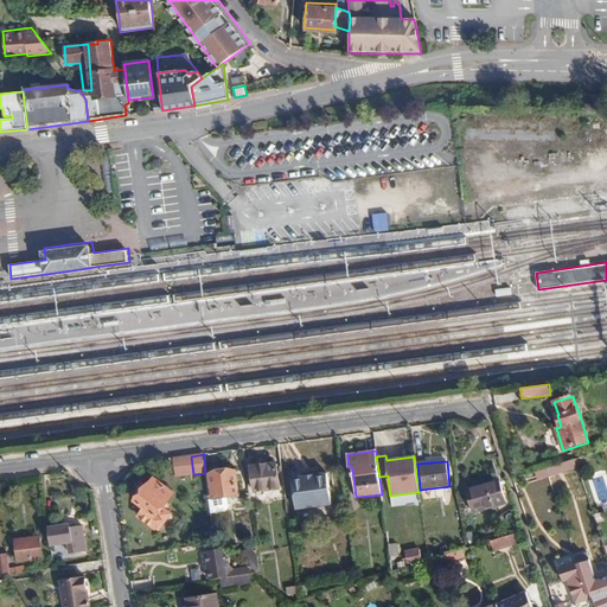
[(280,489),(276,462),(250,466),(254,492),(280,489)]
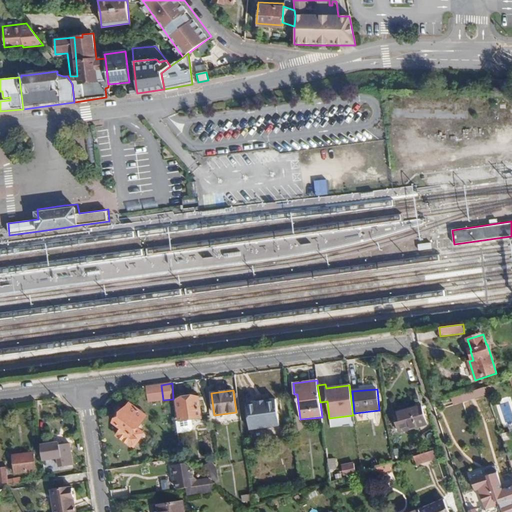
[(201,419),(198,397),(177,400),(180,421),(176,422),(178,433),(190,432),(192,429),(191,420),(201,419)]
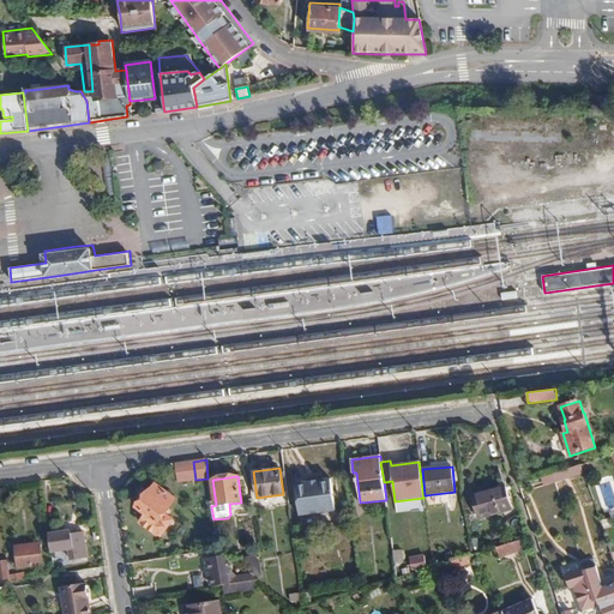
[(333,510),(330,479),(318,481),(294,485),(299,515),(333,510)]
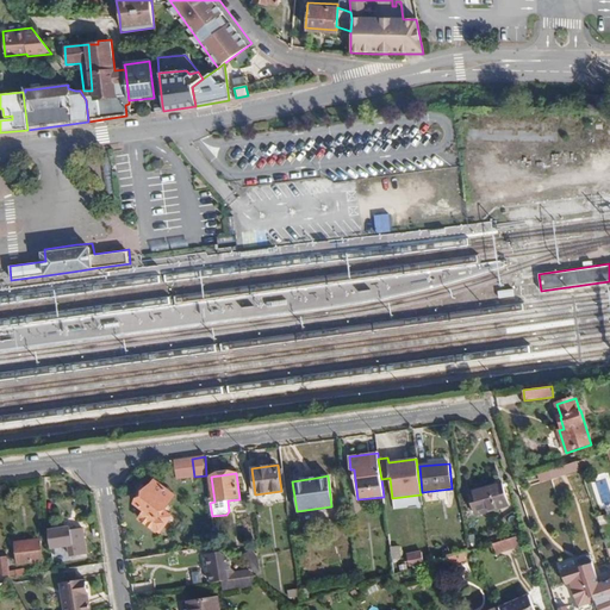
[(170,516),(163,510),(175,496),(155,480),(136,504),(145,511),(141,520),(157,534),(170,516)]
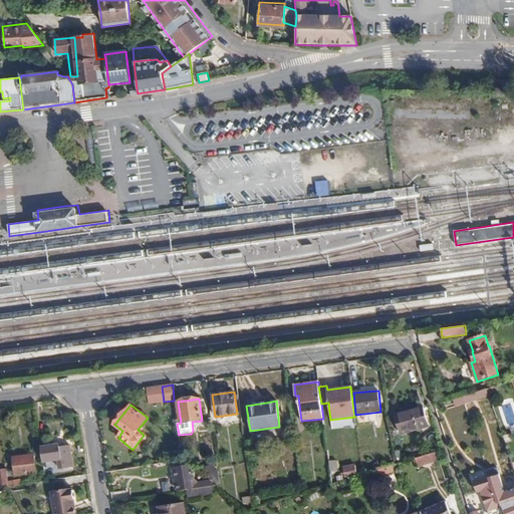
[(429,427),(423,407),(395,414),(400,435),(429,427)]
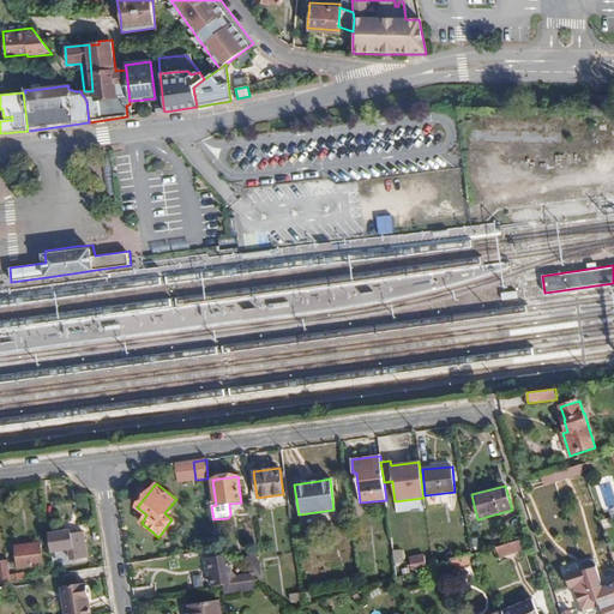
[(558,505),(555,497),(549,498),(547,499),(541,501),(543,510),(558,505)]
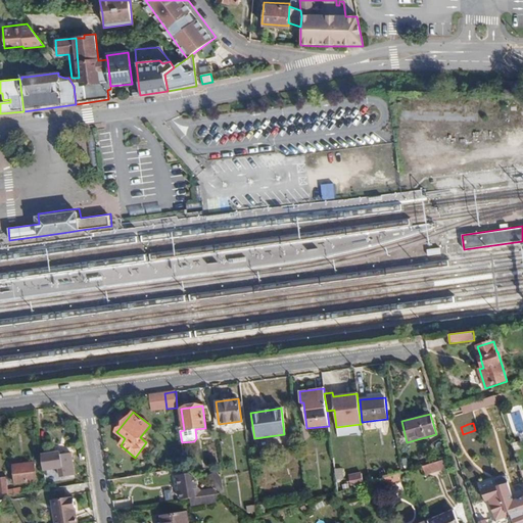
[(272,445),(286,444),(286,437),(271,438),(272,445)]
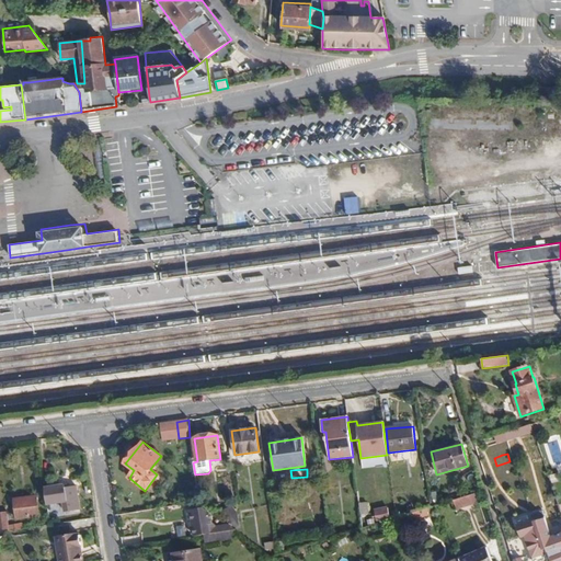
[(80,510),(77,488),(46,491),(48,507),(57,506),(57,512),(80,510)]
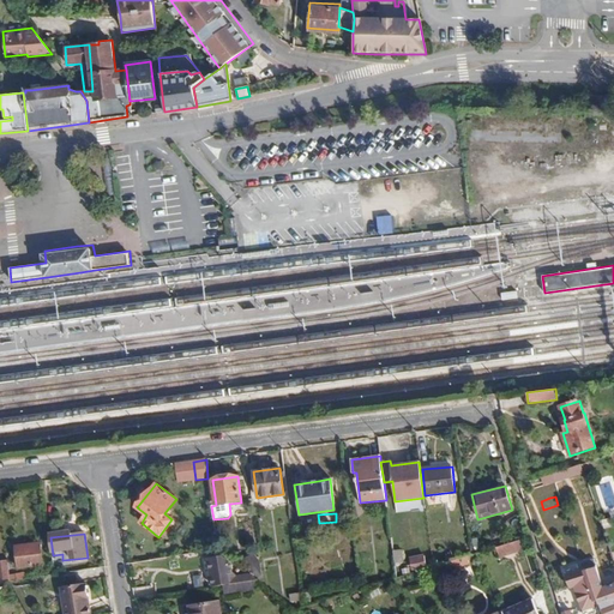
[(523,551),(519,541),(495,548),(499,559),(523,551)]
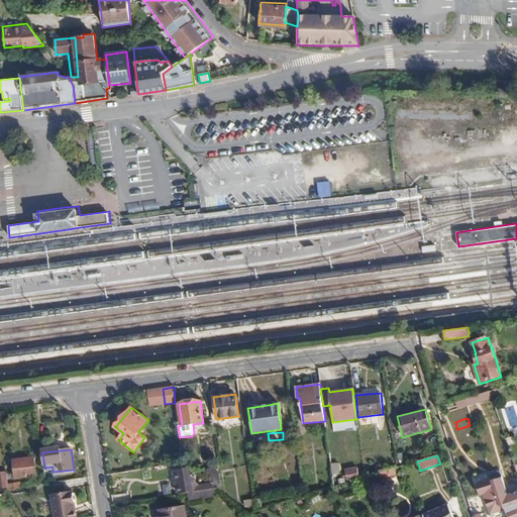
[(36,476),(34,456),(13,458),(15,479),(36,476)]
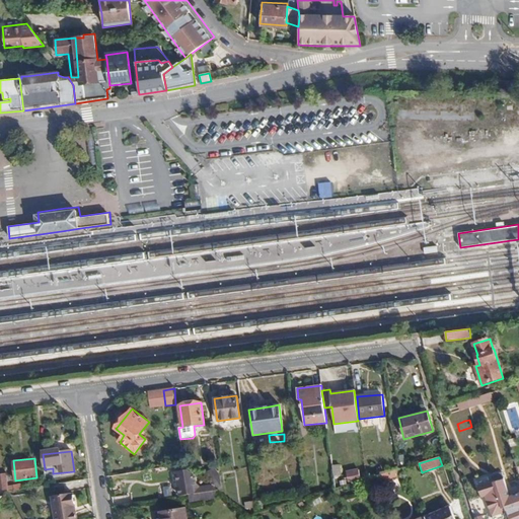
[(341,475),(339,464),(331,465),(334,477),(341,475)]
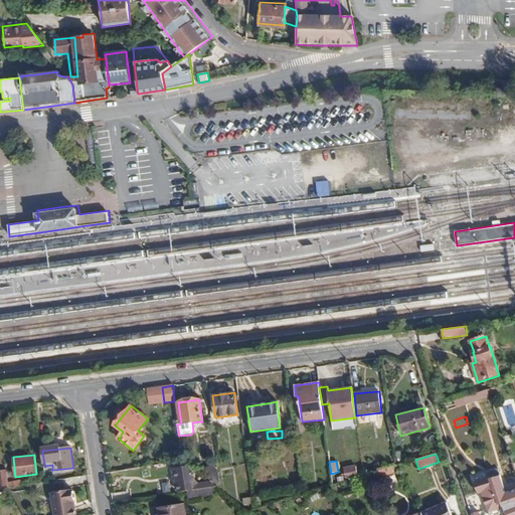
[(217,472),(212,464),(202,471),(208,478),(217,472)]
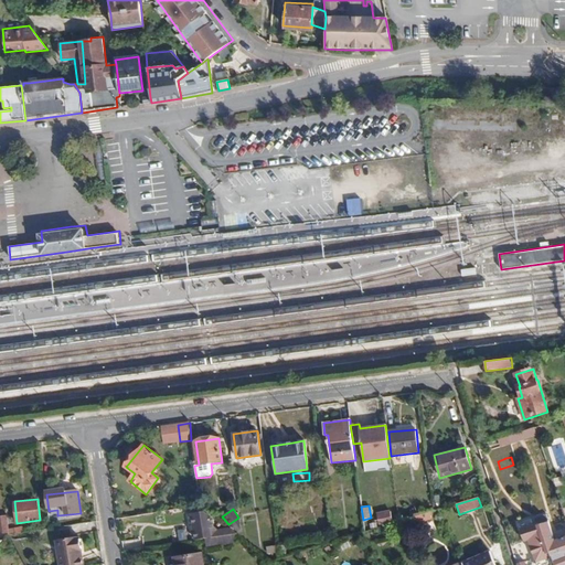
[(237,534),(228,528),(217,530),(213,524),(213,519),(209,519),(209,515),(203,511),(191,512),(195,541),(205,539),(234,534),(237,534)]
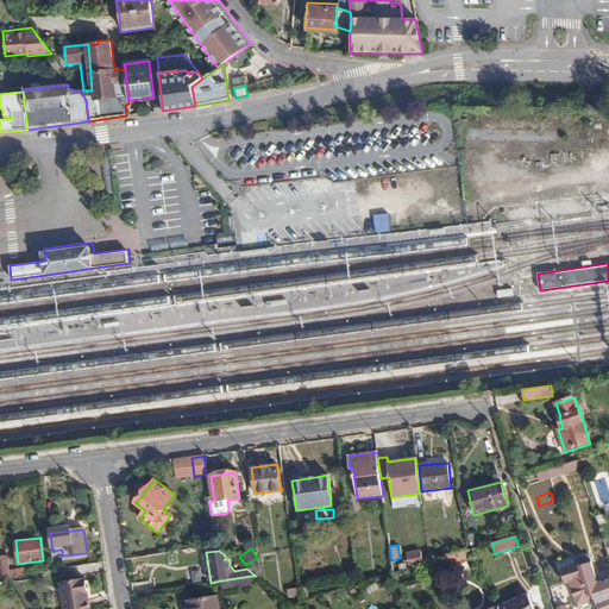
[(421,565),(420,553),(406,554),(407,566),(421,565)]
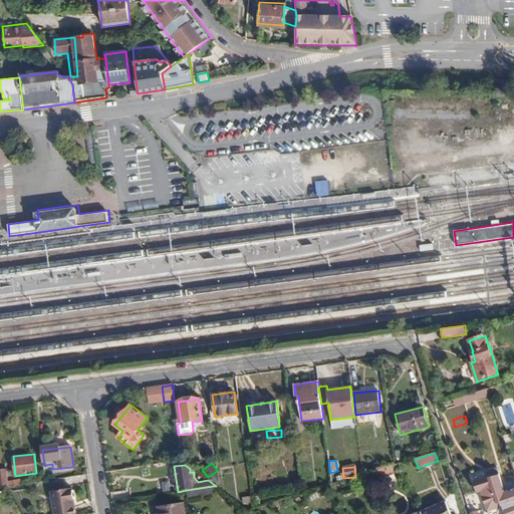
[(513,513),(513,504),(511,498),(506,499),(504,492),(505,491),(497,467),(487,471),(489,476),(497,503),(500,502),(503,513),(513,513)]
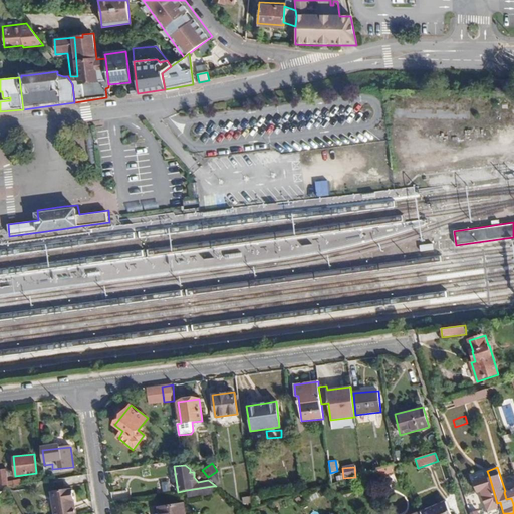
[(8,481),(6,469),(0,470),(0,484),(7,486),(20,484),(20,480),(8,481)]
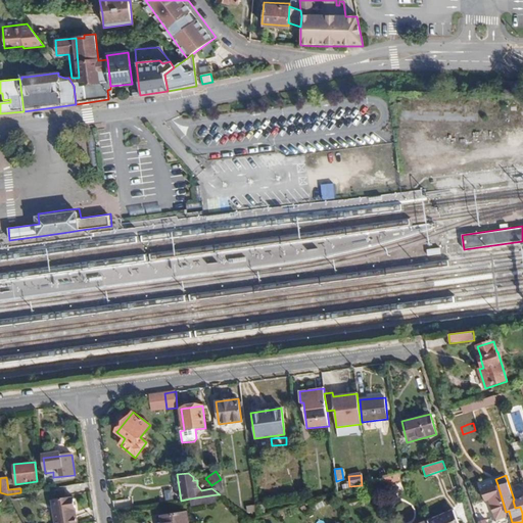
[(72,485),(70,480),(52,482),(53,488),(72,485)]
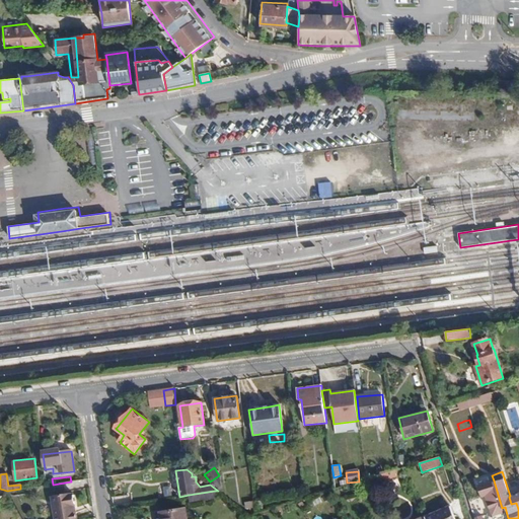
[(502,508),(494,480),(477,486),(482,499),(485,498),(491,518),(504,514),(502,508)]
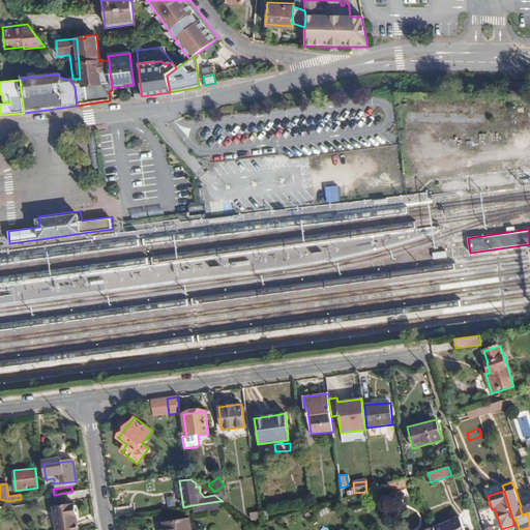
[(222,510),(219,501),(193,505),(194,513),(222,510)]
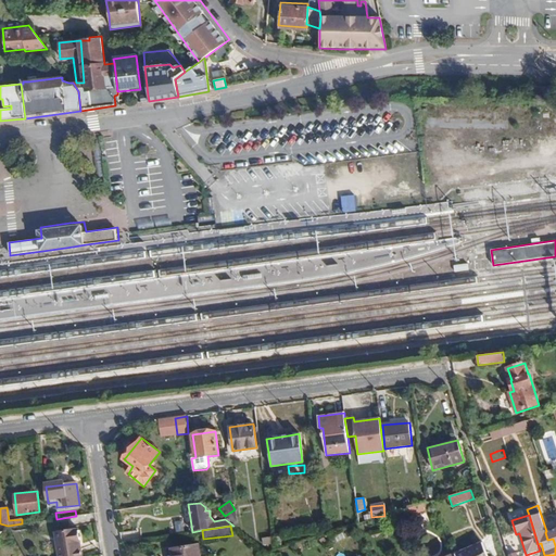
[(81,555),(78,530),(57,532),(59,555),(81,555)]
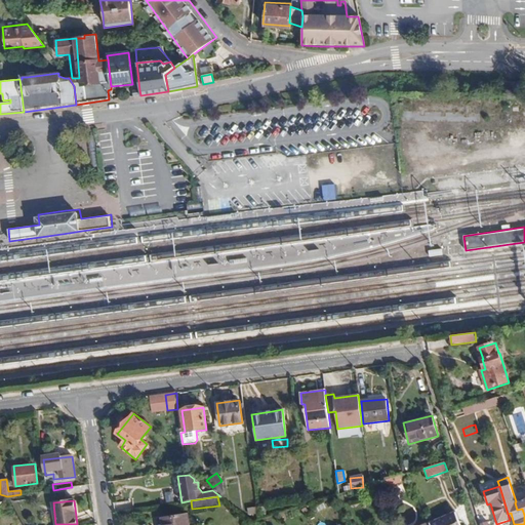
[(460,524),(455,512),(431,523),(431,524),(460,524)]
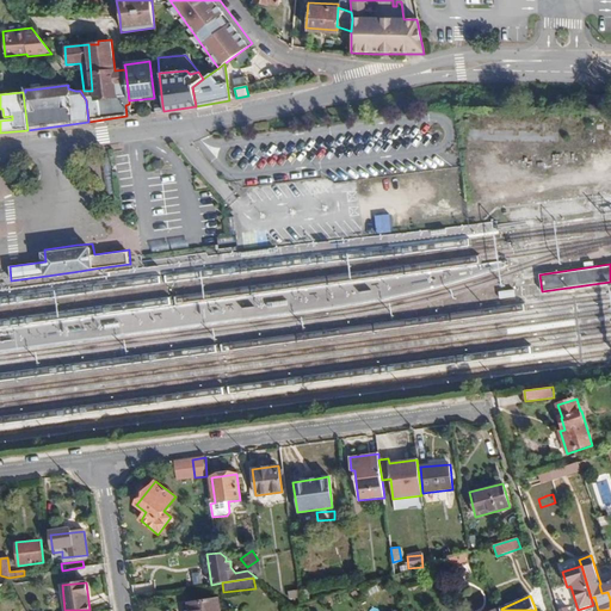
[(220,610),(218,598),(187,603),(189,610),(220,610)]
